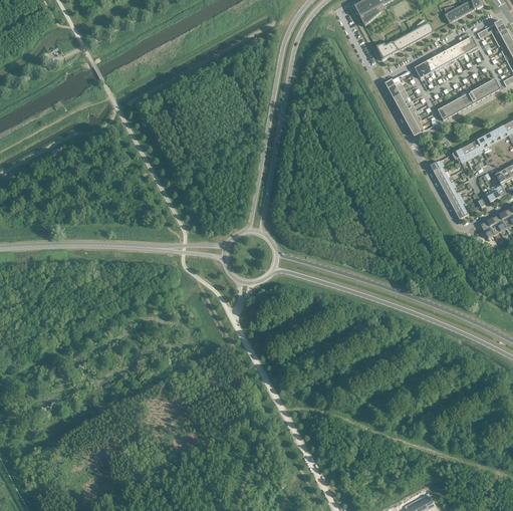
[(362,0),(358,2),(358,1),(351,5),(356,13),(357,13),(364,25),(364,24),(380,10),(377,6),(389,0),(362,0)]
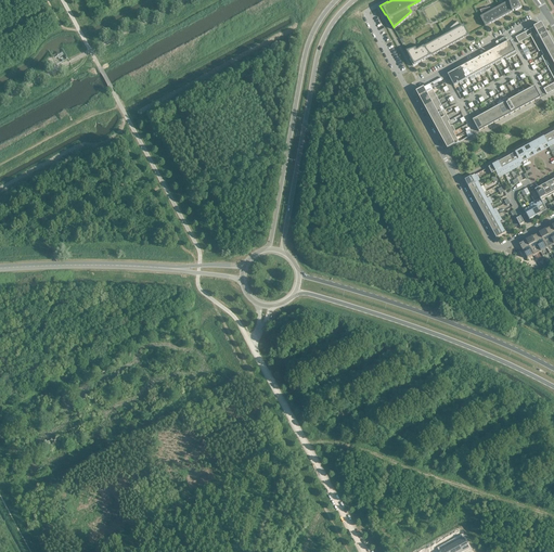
[(479,14),(485,24),(514,8),(514,9),(520,5),(518,0),(505,0),(490,9),(489,4),(478,8),(481,13),(479,14)]
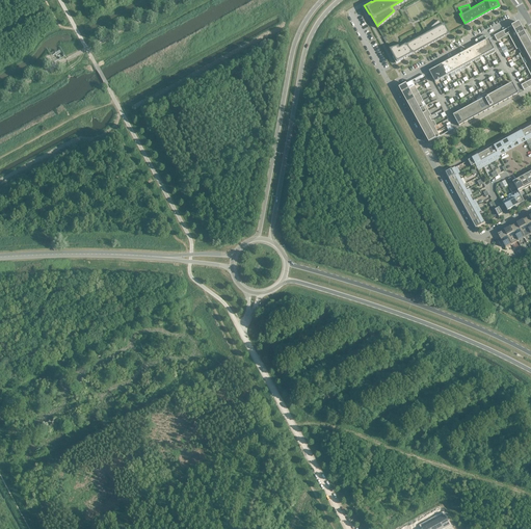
[(432,27),(426,30),(431,41),(449,31),(443,21),(441,23),(437,18),(430,24),(432,27)]
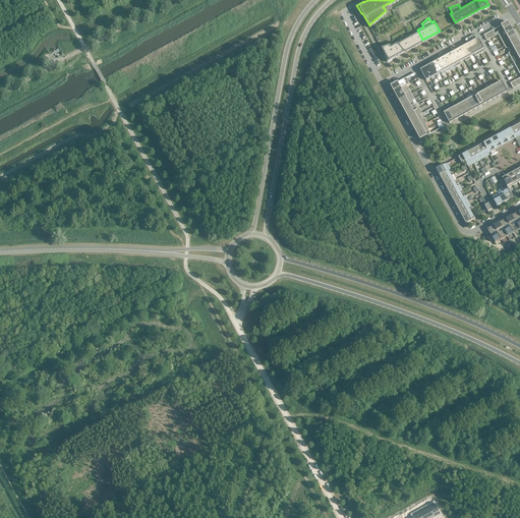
[(509,24),(507,19),(497,24),(498,29),(494,31),(492,27),(482,33),(485,38),(497,32),(499,31),(509,24)]
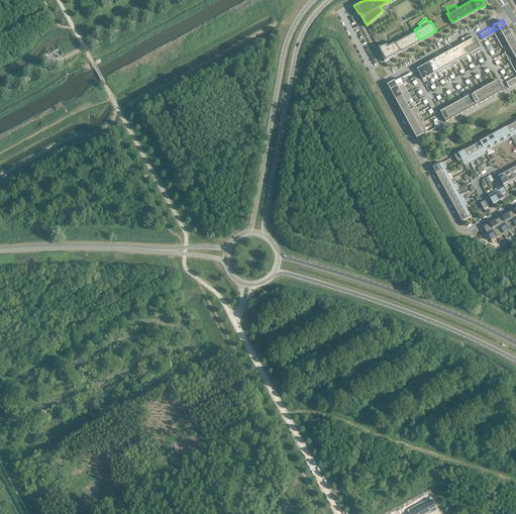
[(508,29),(505,24),(495,30),(493,31),(496,35),(508,29)]
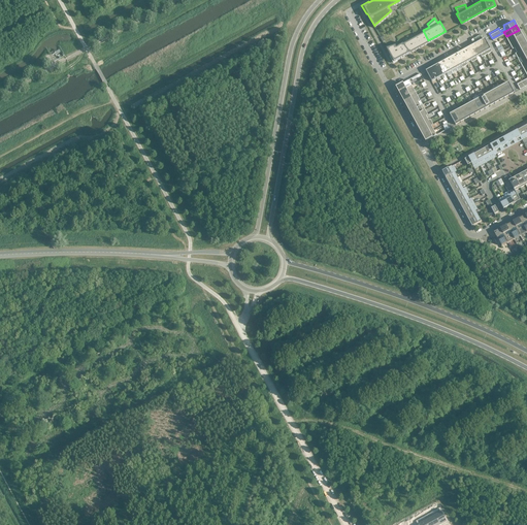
[(423,30),(408,38),(414,47),(428,40),(423,30)]
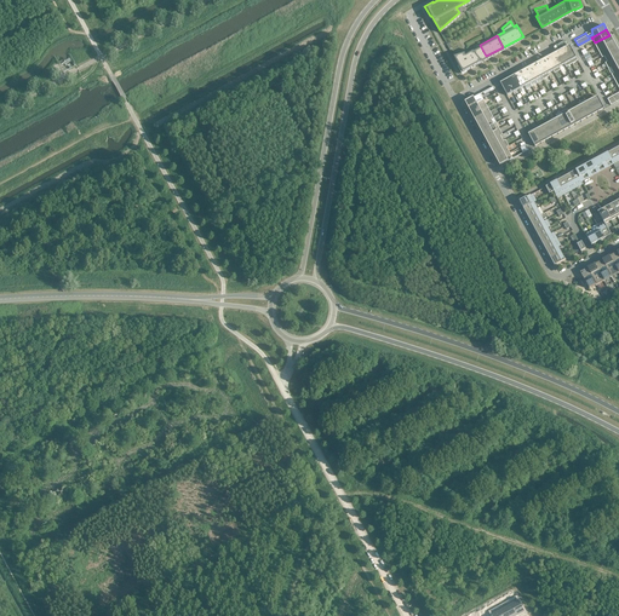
[(613,40),(609,35),(595,42),(597,49),(613,40)]
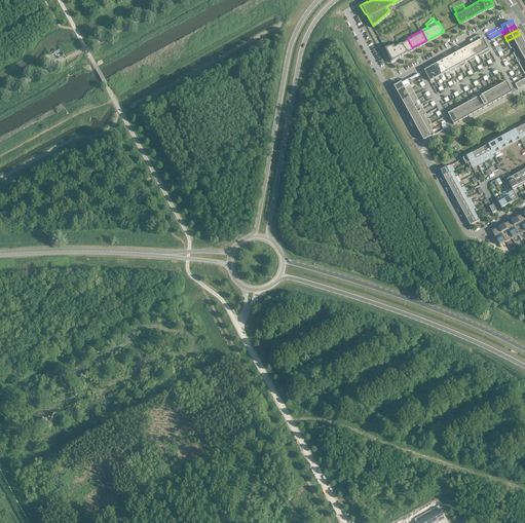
[(522,39),(520,34),(507,41),(510,46),(512,45),(522,39)]
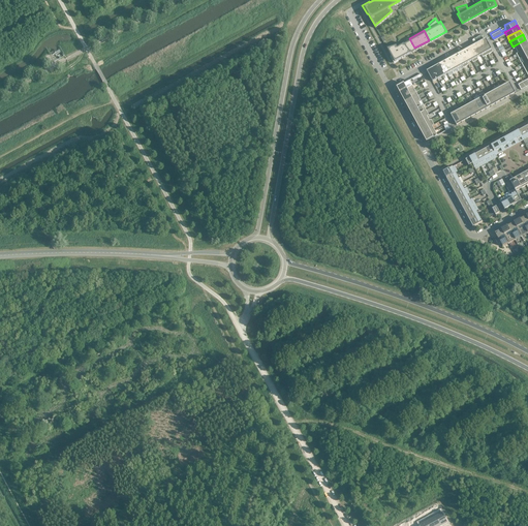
[(492,49),(485,36),(479,39),(487,52),(492,49)]
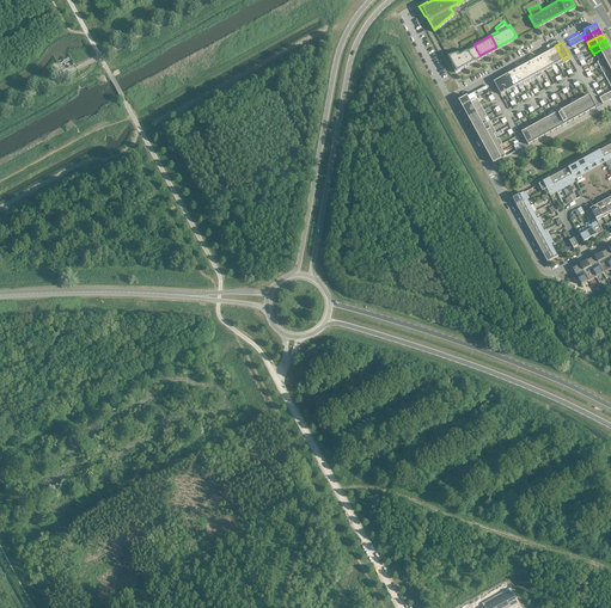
[(459,68),(459,67),(480,55),(474,44),(460,51),(458,53),(458,50),(447,54),(452,62),(451,63),(454,71),(459,68)]
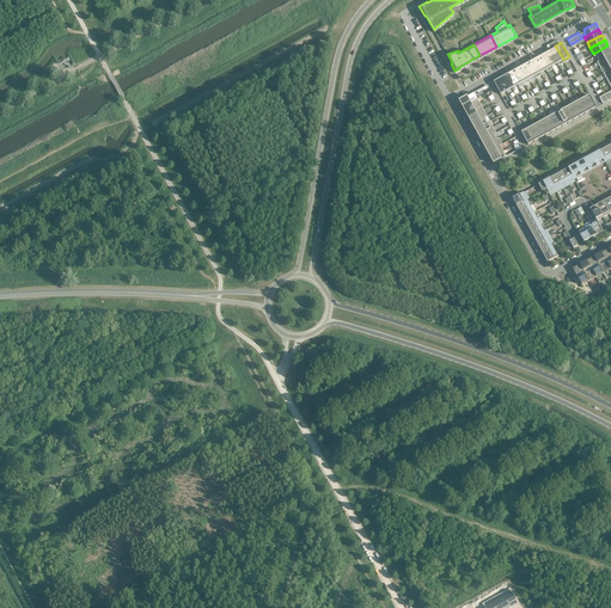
[(563,60),(555,45),(550,48),(556,60),(557,63),(563,60)]
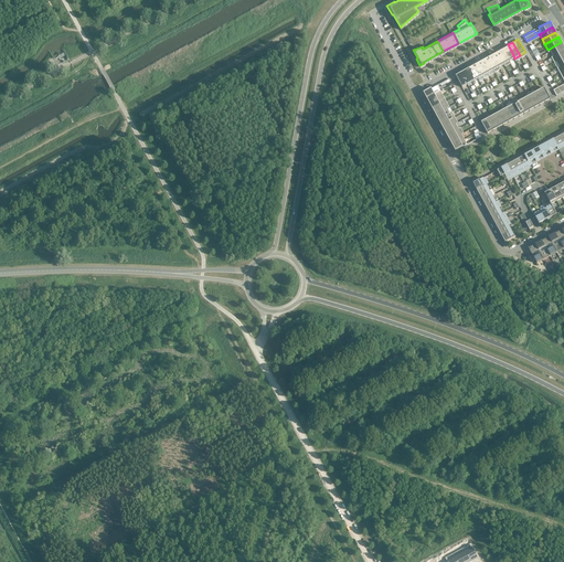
[(563,48),(561,42),(550,49),(552,54),(563,48)]
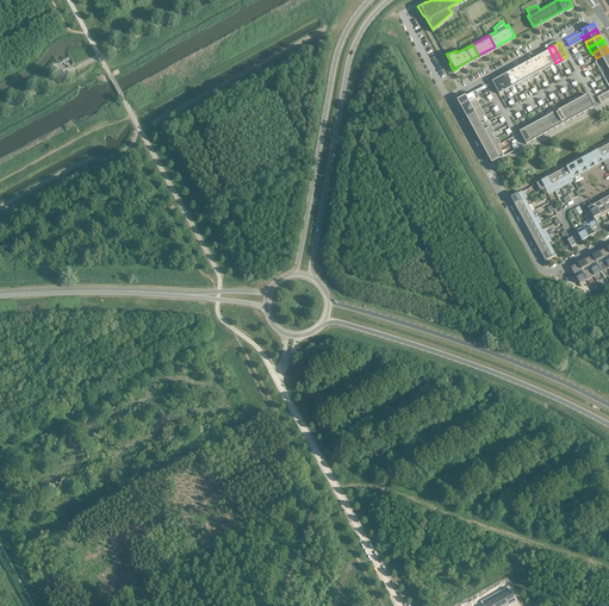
[(554,60),(548,48),(542,51),(548,63),(554,60)]
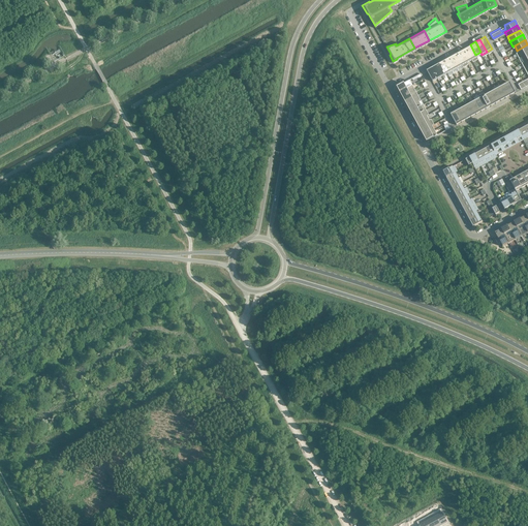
[(477,57),(475,55),(470,44),(465,48),(471,58),(472,60),(477,57)]
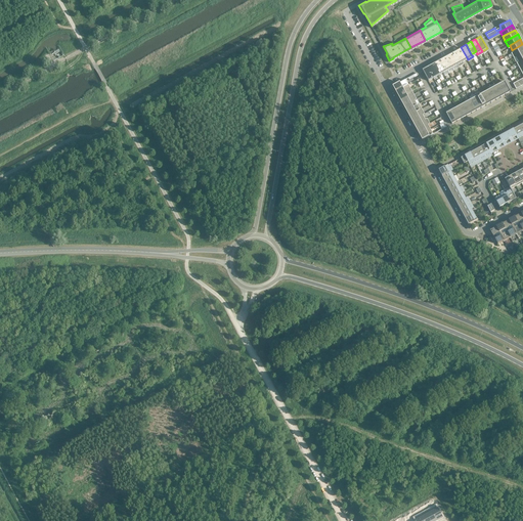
[(522,49),(522,44),(512,50),(511,51),(513,55),(515,54),(522,49)]
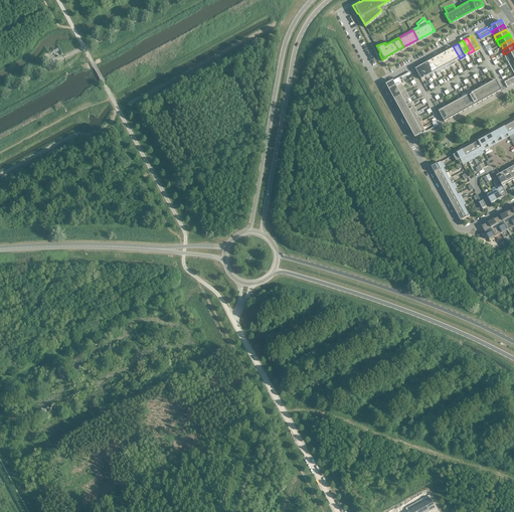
[(459,56),(453,46),(448,48),(454,58),(459,56)]
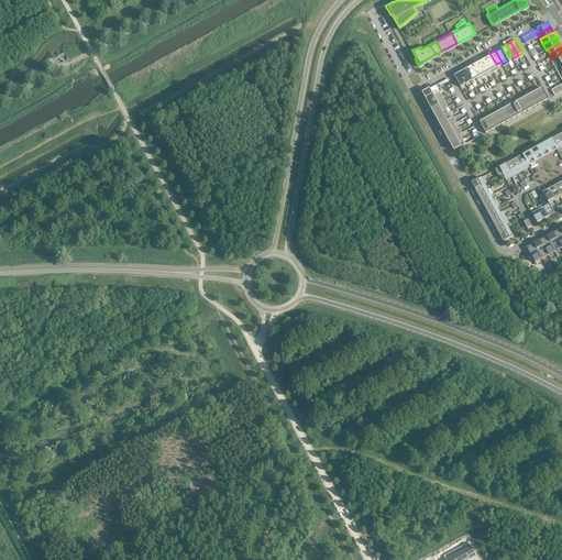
[(497,66),(496,64),(489,53),(485,56),(491,67),(492,69),(497,66)]
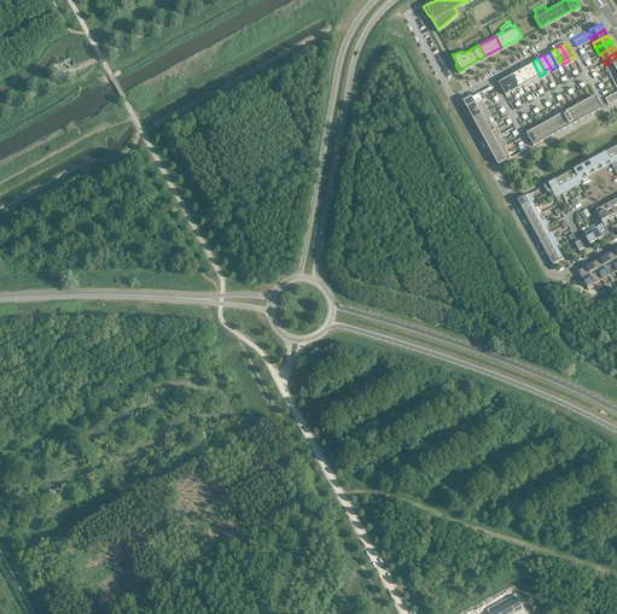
[(539,74),(533,62),(527,64),(533,76),(539,74)]
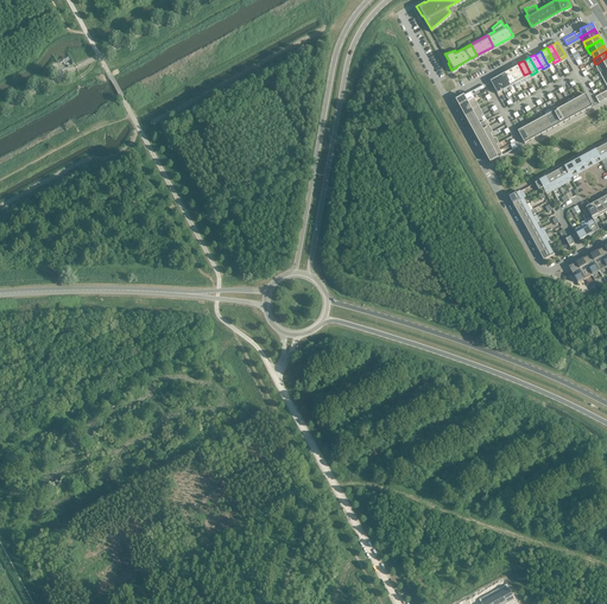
[(524,75),(518,63),(512,67),(519,78),(524,75)]
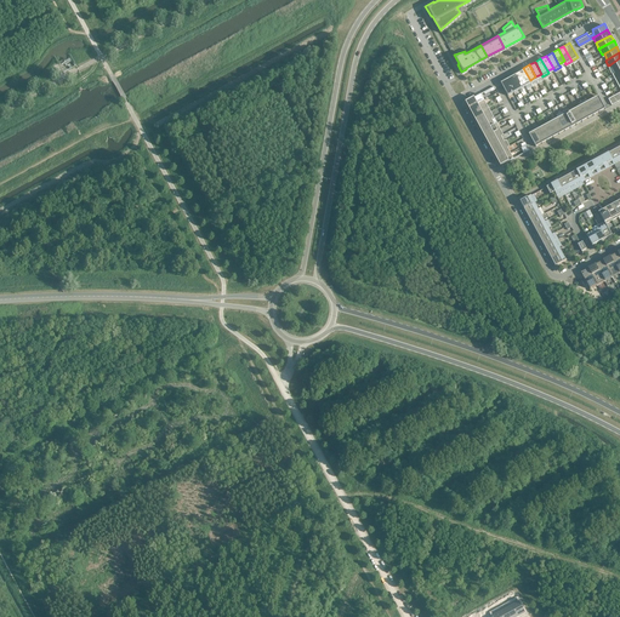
[(530,80),(523,68),(517,72),(524,84),(530,80)]
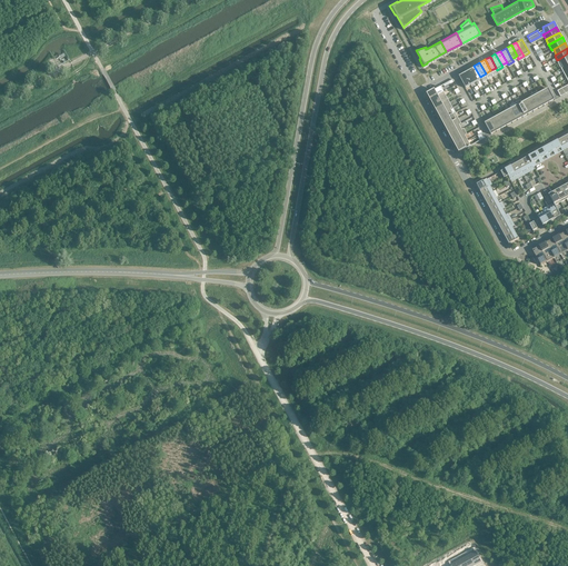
[(480,77),(474,66),(469,68),(475,79),(480,77)]
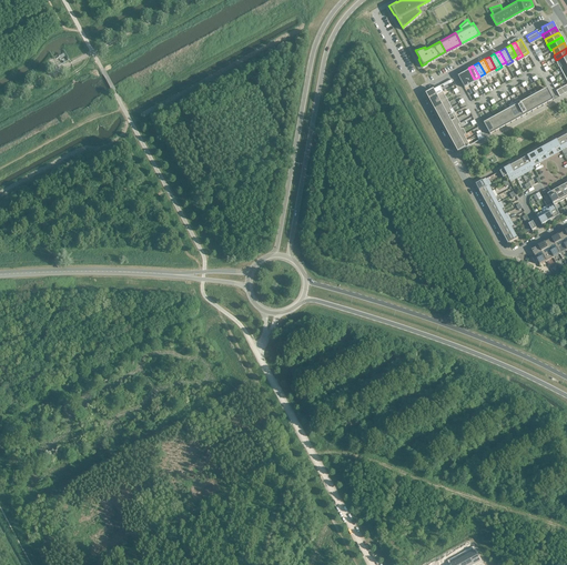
[(474,79),(468,68),(463,71),(468,82),(474,79)]
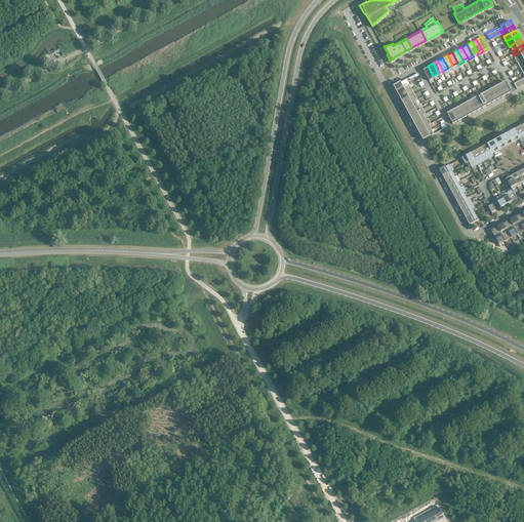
[(433,76),(428,66),(422,68),(428,79),(433,76)]
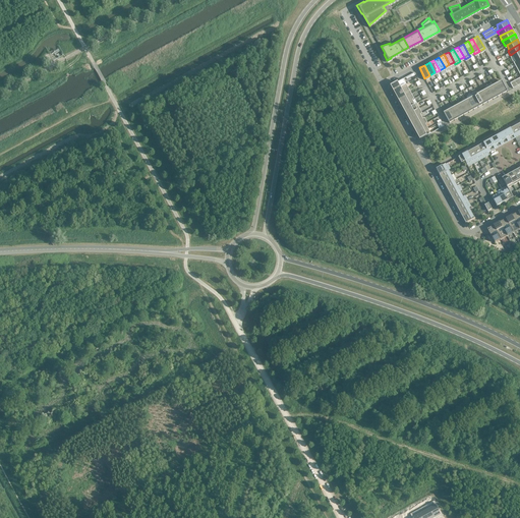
[(519,74),(509,80),(512,85),(519,81),(519,78),(519,77),(519,76),(519,74)]
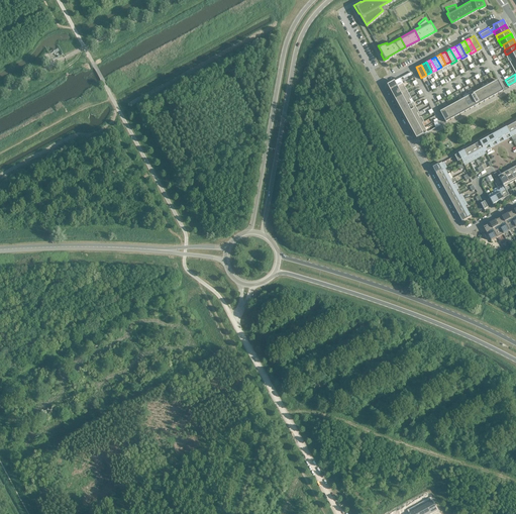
[(402,81),(400,76),(387,83),(390,88),(402,81)]
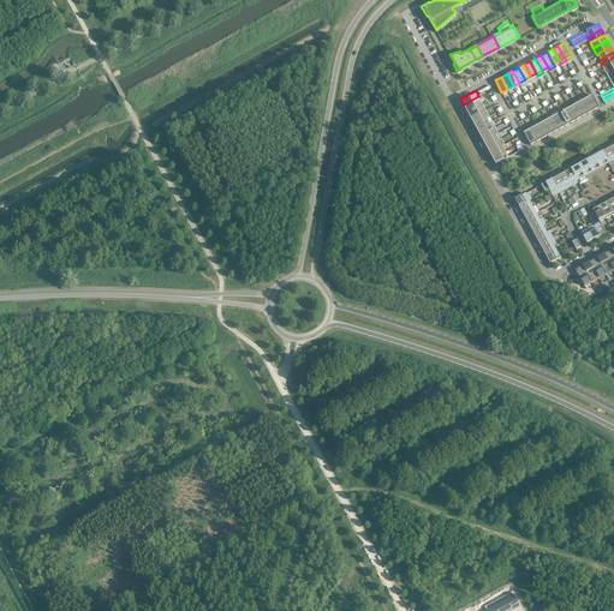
[(598,105),(591,93),(585,95),(592,107),(598,105)]
